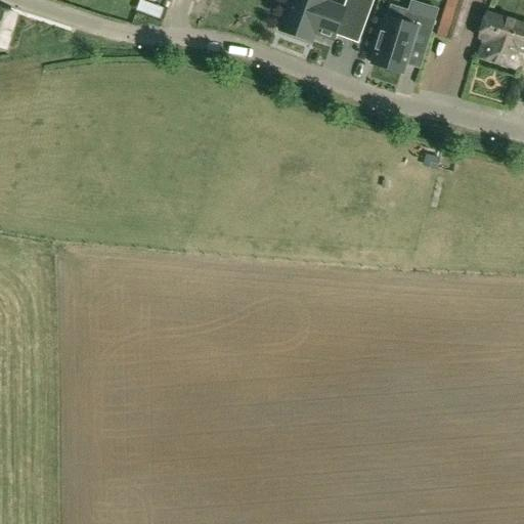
[(326,0),(291,0),(280,32),(312,43),(315,33),(323,36),(322,38),(334,41),(336,36),(359,44),(374,0),(346,0),(343,9),(326,3),(326,0)]
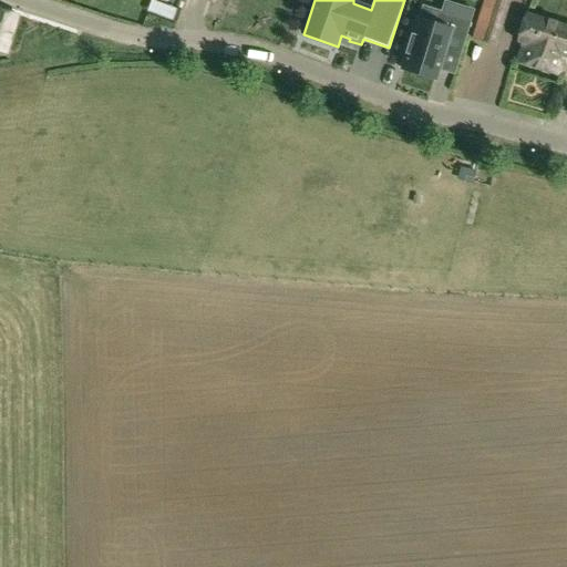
[(491,0),(492,18),(514,17),(513,0),(491,0)]
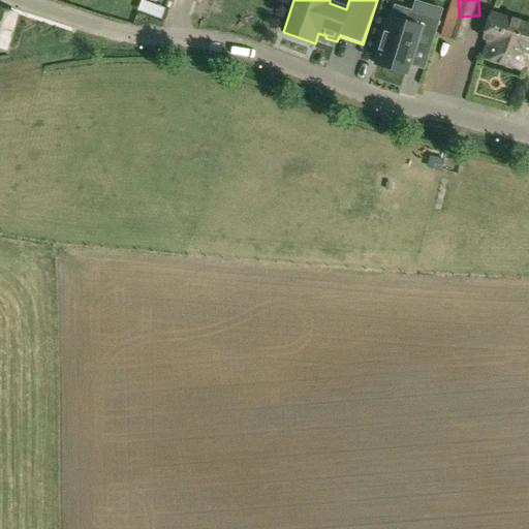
[(18,13),(0,7),(0,48),(6,51),(18,13)]
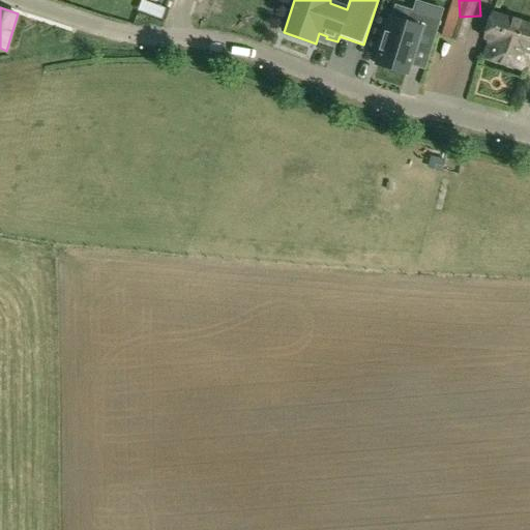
[(439,21),(413,12),(410,24),(391,18),(390,21),(386,20),(381,35),(385,37),(376,65),(407,75),(415,50),(429,54),(439,21)]
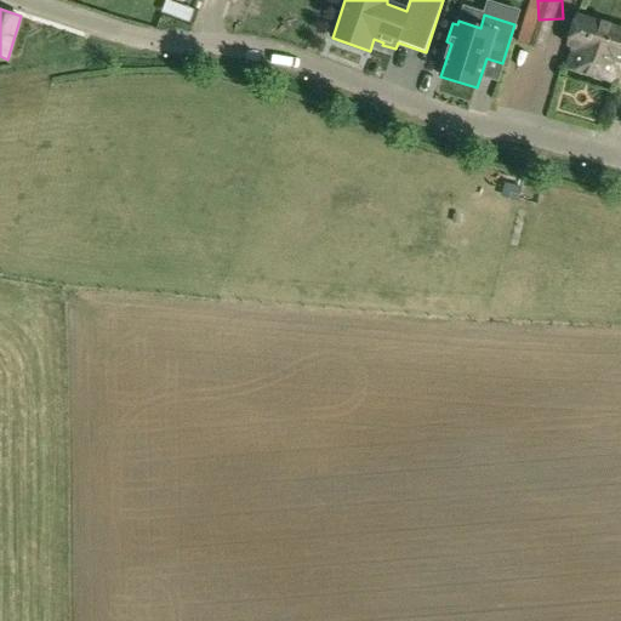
[(620,62),(620,28),(577,15),(568,45),(574,47),(568,68),(614,83),(620,62)]
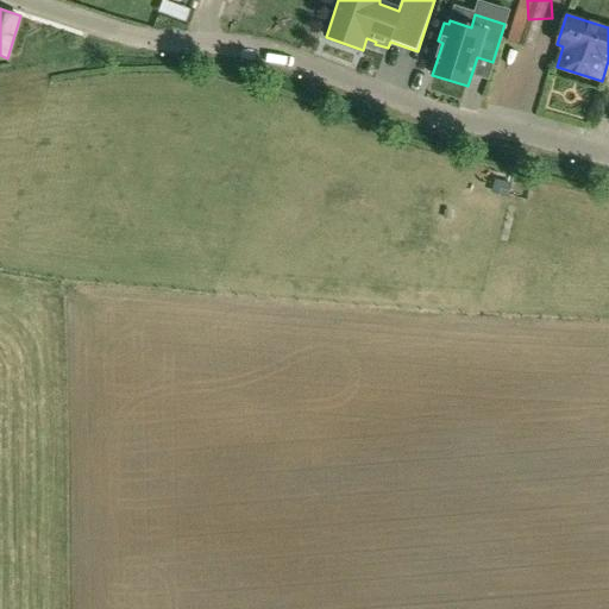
All buildings are outlined.
